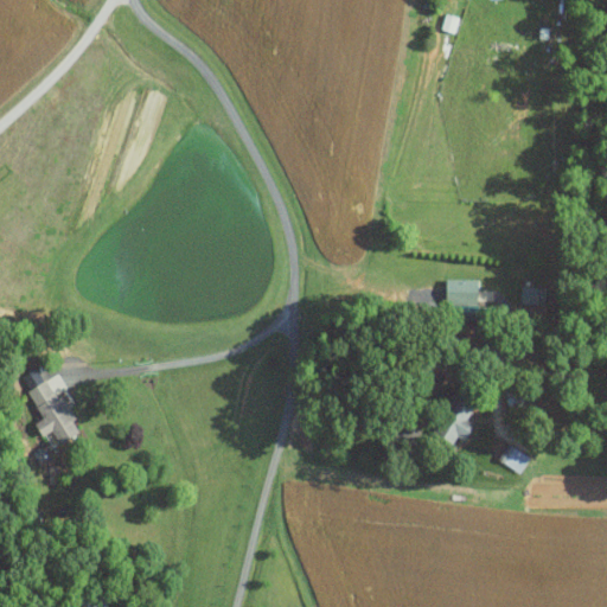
[(455,32),(460,17),(446,12),(441,29),(455,32)]
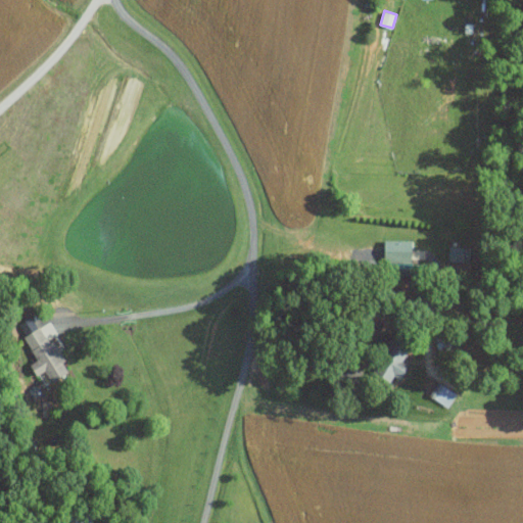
[(415,240),(387,239),(386,260),(414,262),(415,240)]
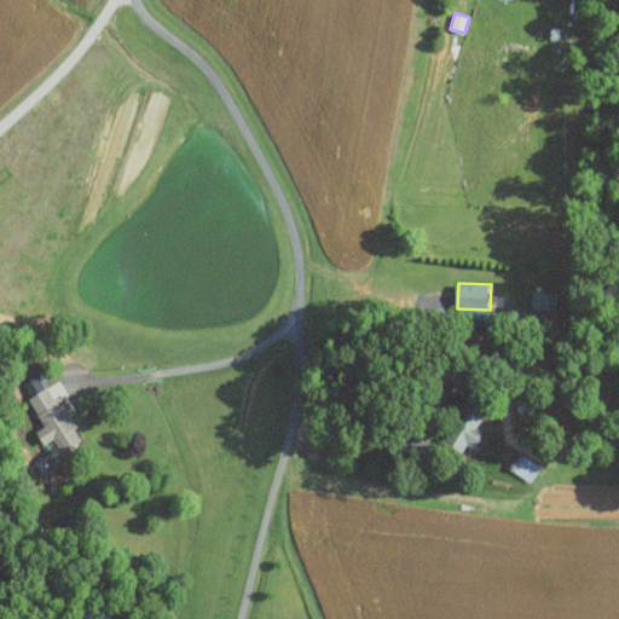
[(84,439),(76,427),(80,426),(65,400),(55,382),(29,398),(45,424),(36,429),(45,444),(55,438),(63,451),(84,439)]
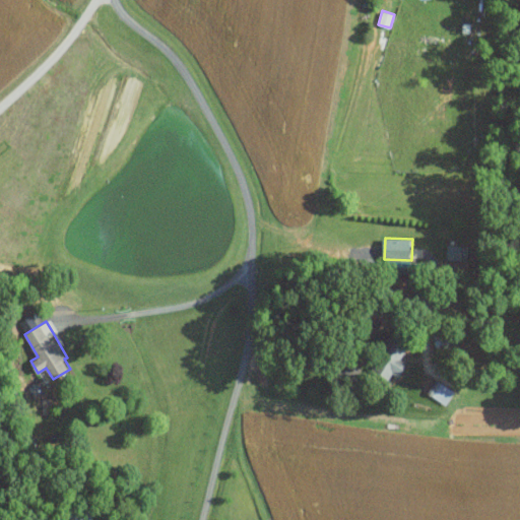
[(409,343),(389,336),(376,374),(390,379),(392,372),(403,376),(408,360),(404,359),(409,343)]
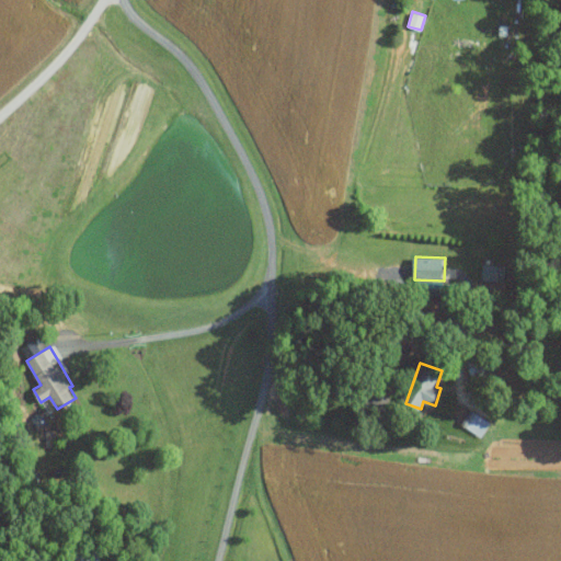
[(491,422),(471,408),(461,422),(480,436),(491,422)]
